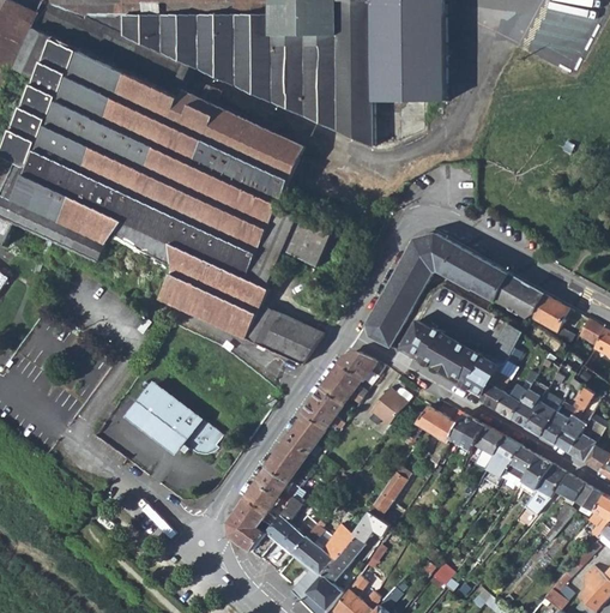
[(14,0),(0,0),(0,96),(13,68),(41,12),(14,0)]
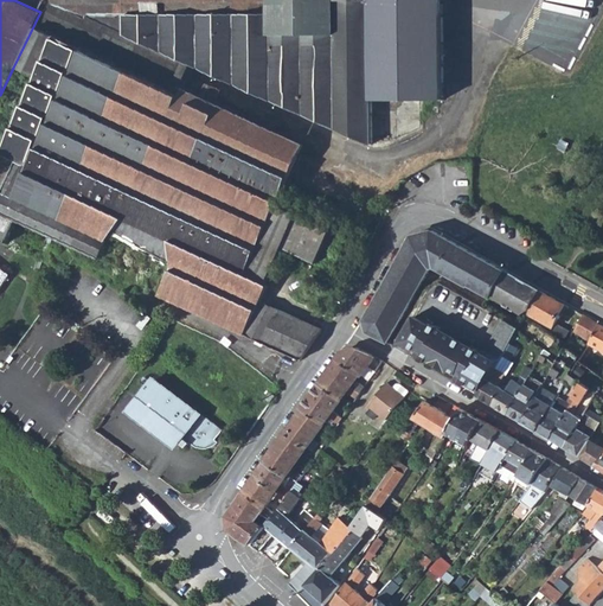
[(50,0),(51,1),(51,5),(188,68),(254,97),(312,122),(374,148),(418,131),(421,102),(441,101),(440,0),(50,0)]
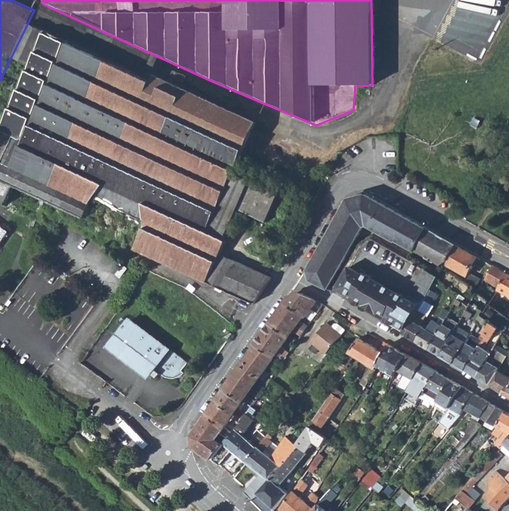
[(469,57),(477,56),(507,0),(460,0),(444,29),(454,28),(454,35),(458,37),(459,44),(467,43),(468,50),(459,51),(469,57)]
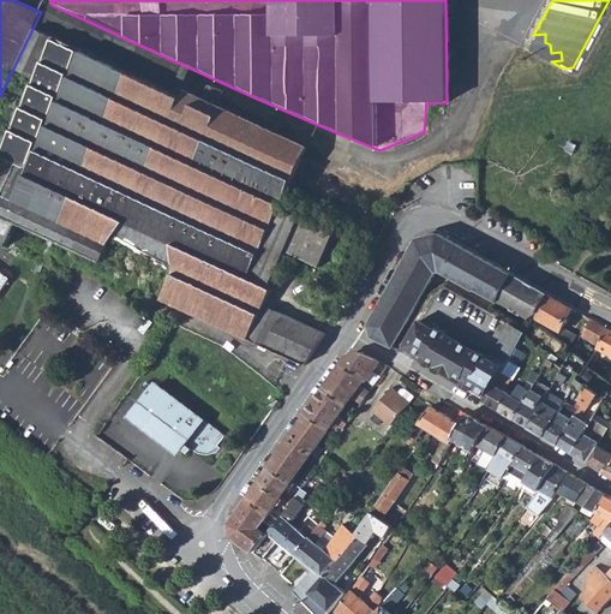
[(180,91),(191,69),(52,5),(52,1),(46,1),(41,12),(13,69),(35,79),(53,40),(173,95),(175,89),(180,91)]
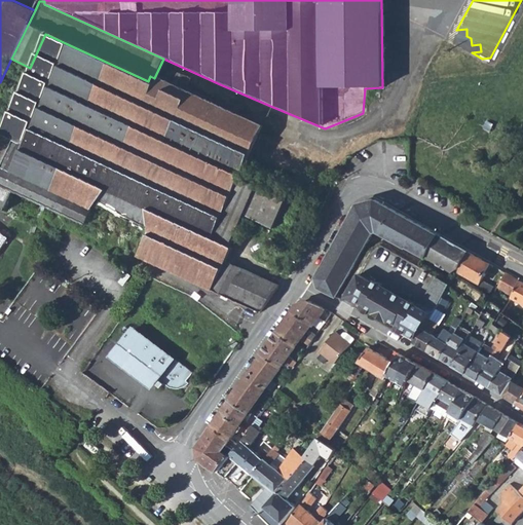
[(256,188),(259,181),(243,173),(261,132),(257,129),(258,125),(240,117),(154,78),(150,76),(148,81),(45,34),(30,68),(1,134),(16,140),(0,177),(0,209),(5,211),(13,191),(83,225),(95,203),(152,232),(141,253),(261,310),(277,287),(222,260),(243,216),(256,188)]
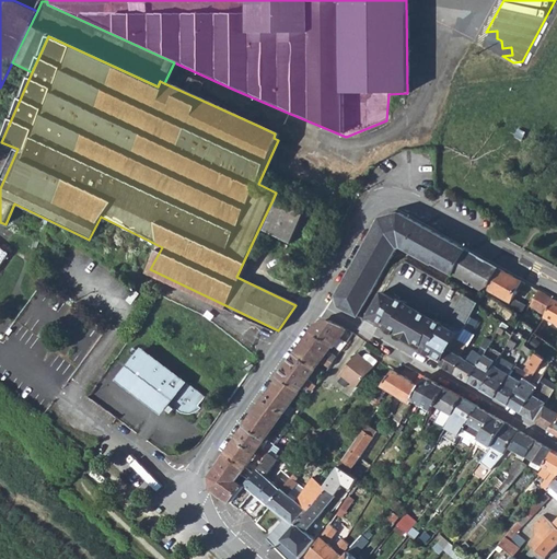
[(258,230),(290,245),(304,216),(273,200),(258,230)]
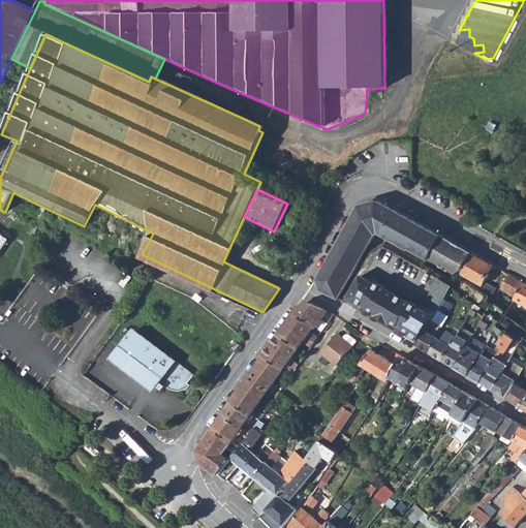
[(407,249),(425,259),(437,239),(437,237),(375,203),(357,207),(314,281),(316,289),(335,300),(372,236),(376,235),(404,250),(406,250),(407,249)]
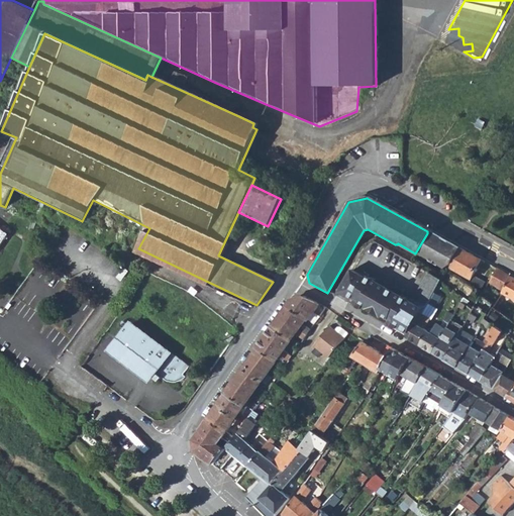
[(445,271),(447,268),(456,251),(427,233),(415,253),(445,271)]
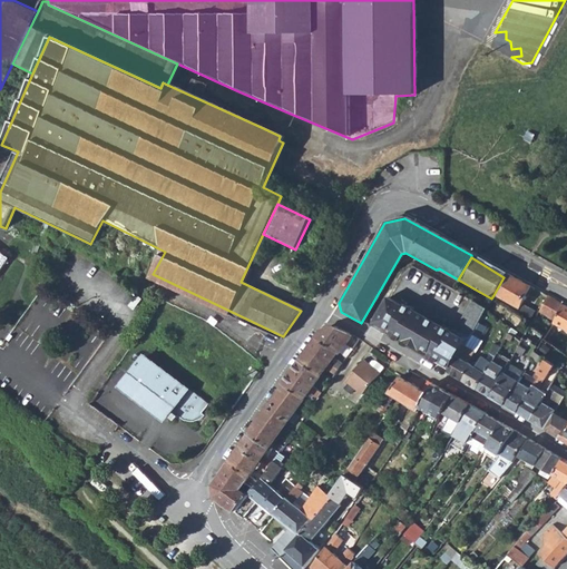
[(516,308),(528,287),(506,275),(504,277),(494,295),(516,308)]
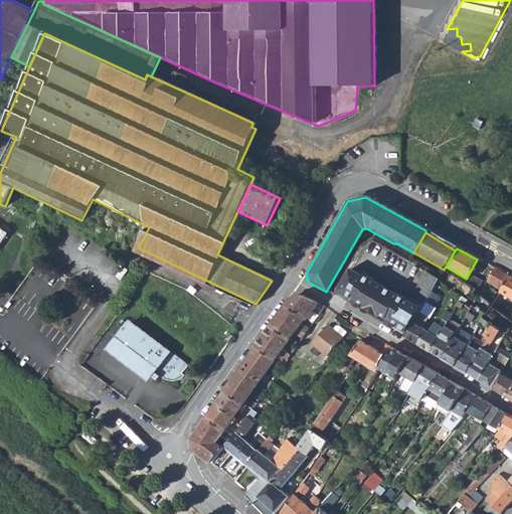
[(362,306),(372,312),(376,304),(382,308),(385,303),(391,306),(394,308),(392,313),(398,317),(402,310),(404,311),(395,326),(405,332),(421,306),(439,278),(429,272),(428,273),(425,272),(409,300),(406,298),(405,299),(398,296),(397,297),(370,281),(371,279),(364,275),(365,274),(360,271),(355,273),(348,269),(336,291),(344,296),(346,294),(350,297),(347,304),(354,308),(358,301),(363,304),(362,306)]
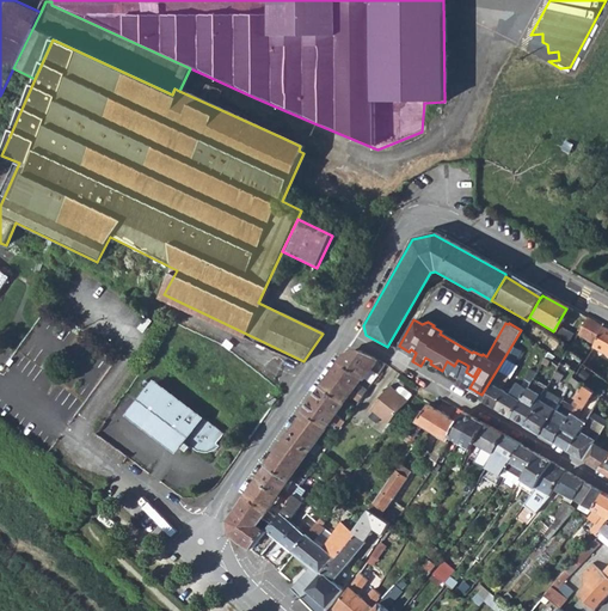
[(575,335),(593,343),(601,329),(584,319),(575,335)]
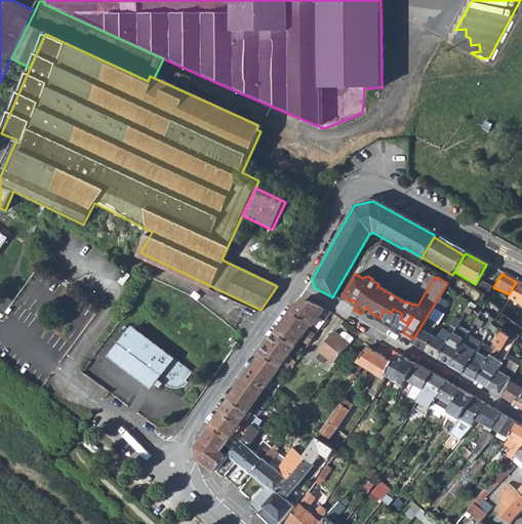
[(489,287),(480,281),(477,287),(486,293),(489,287)]
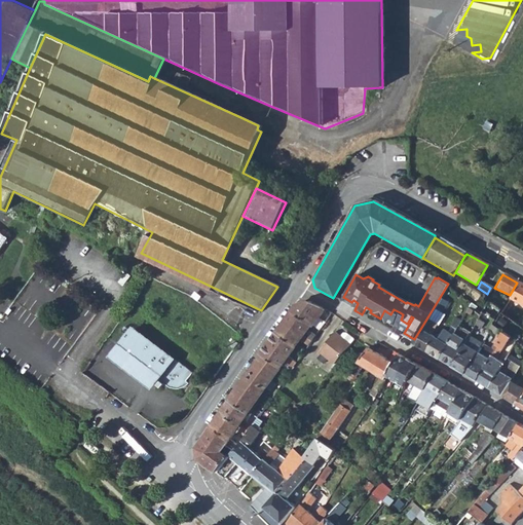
[(522,307),(522,285),(517,283),(510,295),(508,299),(522,307)]
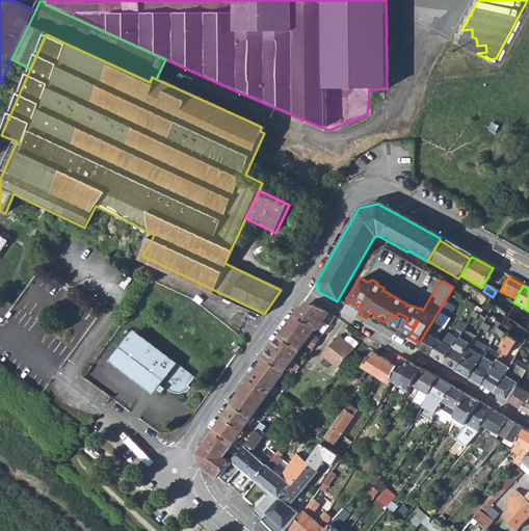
[(315,329),(327,314),(311,306),(300,309),(295,316),(313,328),(315,329)]
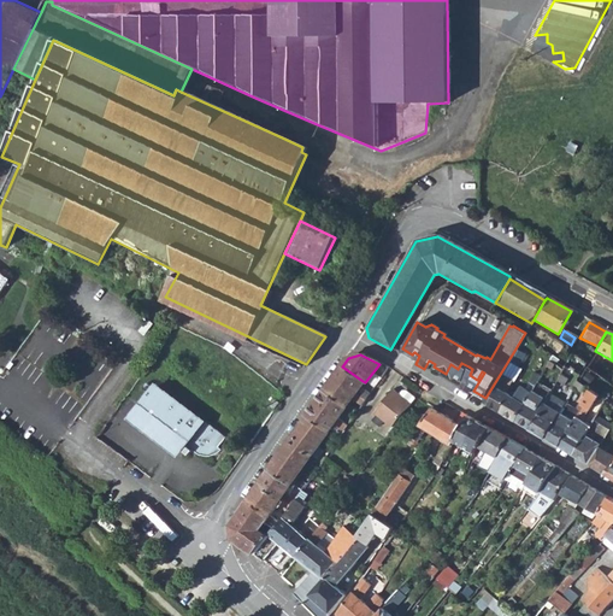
[(455,376),(461,380),(469,367),(461,363),(458,369),(451,364),(446,374),(454,379),(455,376)]
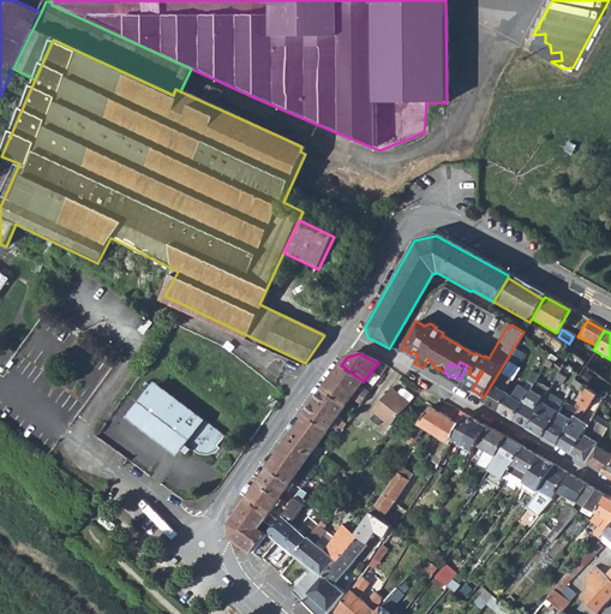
[(593,362),(587,370),(591,374),(597,376),(601,369),(593,362)]
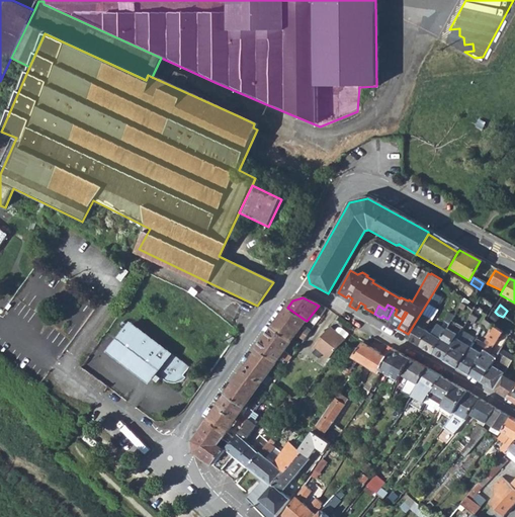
[(302,325),(305,320),(287,308),(279,318),(306,337),(310,331),(302,325)]
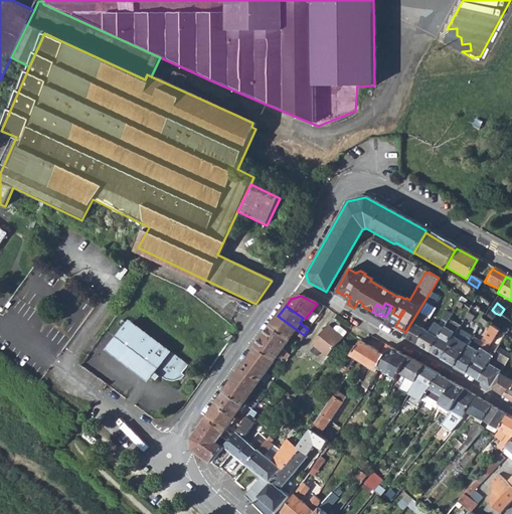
[(391,324),(395,326),(404,311),(402,310),(398,317),(392,313),(394,308),(391,306),(385,317),(381,323),(389,328),(391,324)]
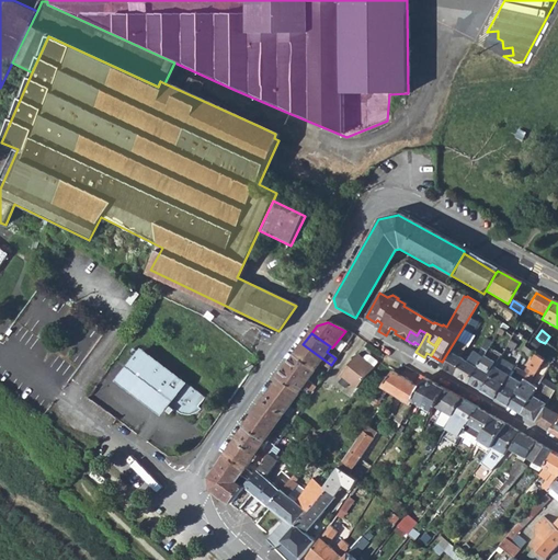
[(470,340),(459,333),(442,362),(439,366),(468,384),(488,349),(491,342),(485,339),(476,353),(473,352),(469,357),(467,356),(465,360),(459,356),(465,347),(466,347),(470,340)]
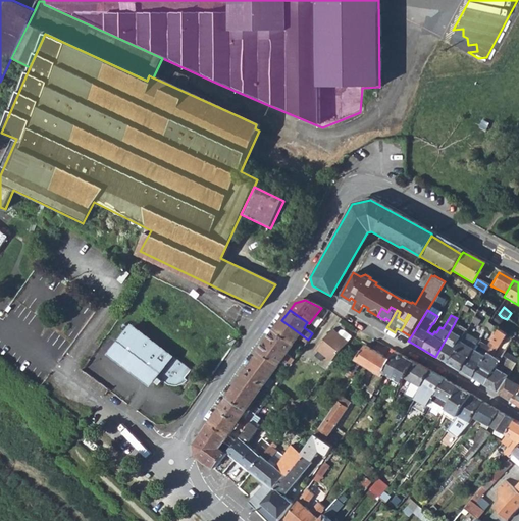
[(495,326),(502,317),(499,314),(495,311),(487,323),(494,326),(495,326)]
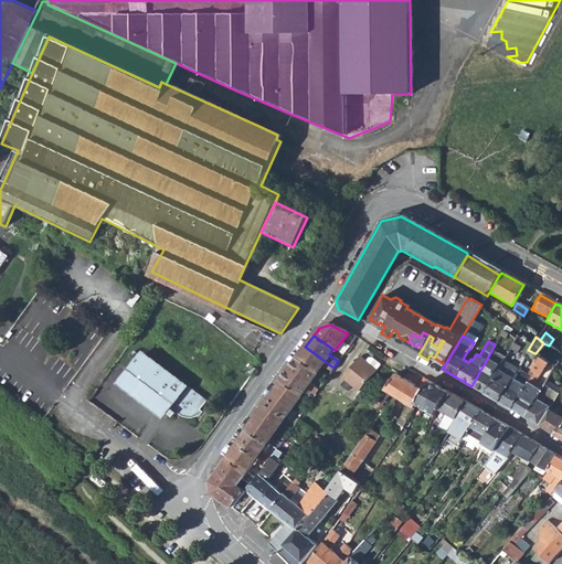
[(518,348),(511,344),(504,358),(494,378),(485,394),(498,402),(511,379),(510,378),(505,374),(511,363),(509,362),(518,348)]
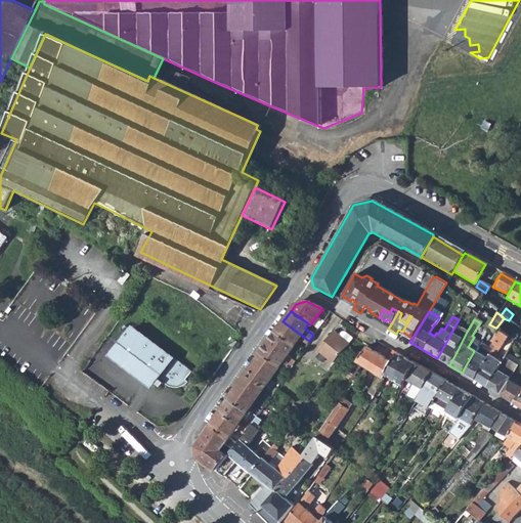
[(298,339),(306,345),(309,341),(283,321),(275,332),(293,345),(298,339)]
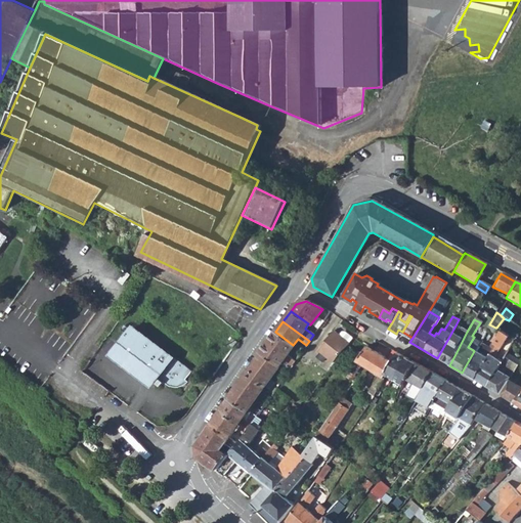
[(492,334),(495,328),(489,324),(488,323),(485,330),(492,334)]
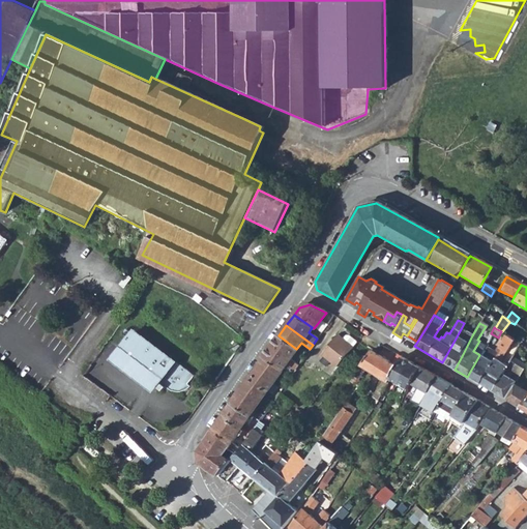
[(461,329),(442,362),(455,370),(463,354),(472,335),(461,329)]
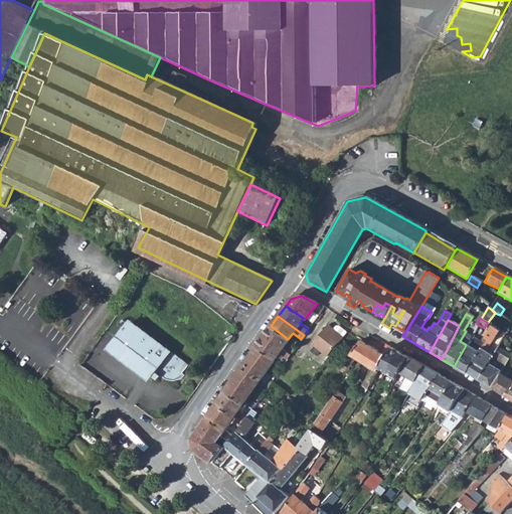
[(111,344),(139,364),(155,341),(128,321),(111,344)]
